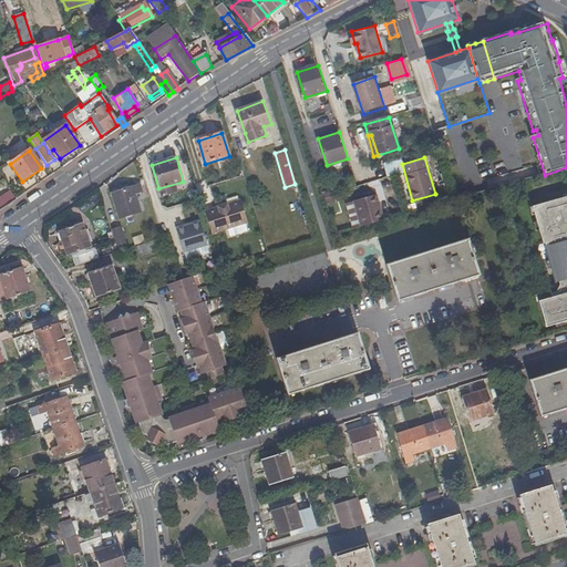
[(112,194),(120,218),(141,212),(136,194),(143,192),(141,184),(112,194)]
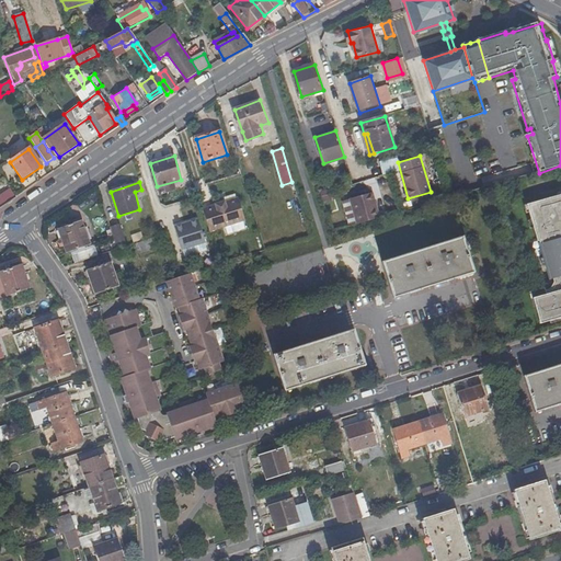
[(0,208),(15,198),(9,190),(0,195),(0,208)]
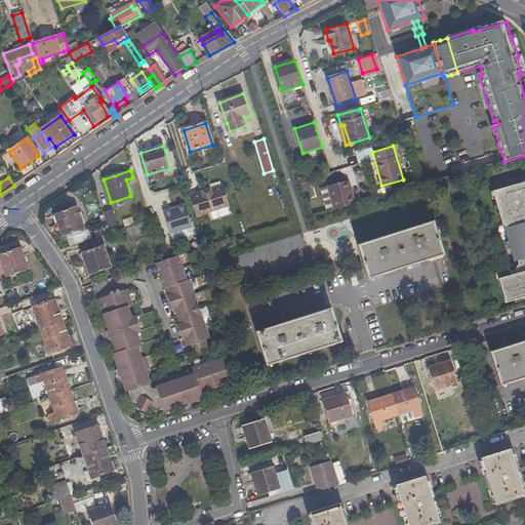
[(311,187),(307,177),(298,180),(303,190),(311,187)]
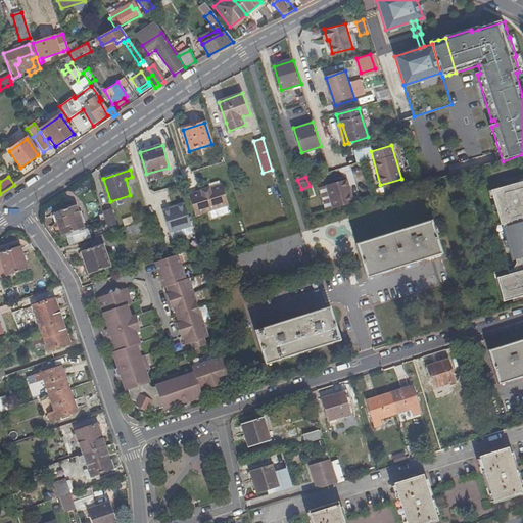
[(353,203),(347,180),(326,186),(333,209),(353,203)]
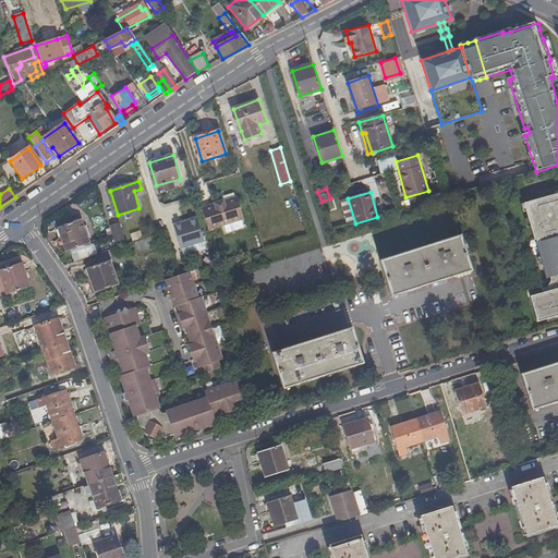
[(557,194),(535,202),(526,215),(534,241),(536,241),(547,278),(549,277),(552,281),(547,288),(543,290),(542,287),(526,291),(531,306),(533,306),(537,323),(557,316),(557,194)]
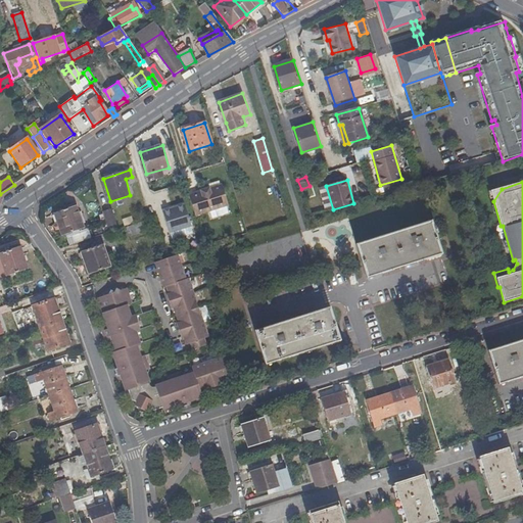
[(189,195),(197,223),(208,219),(207,212),(229,206),(222,185),(189,195)]
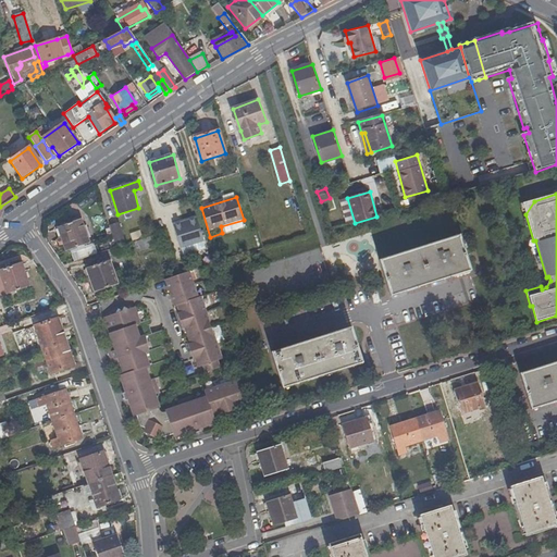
[(525,214),(534,201),(522,203),(525,214)]
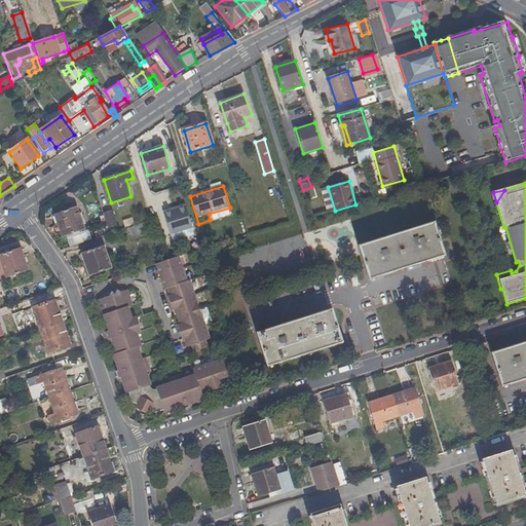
[(168,196),(160,199),(163,210),(172,208),(168,196)]
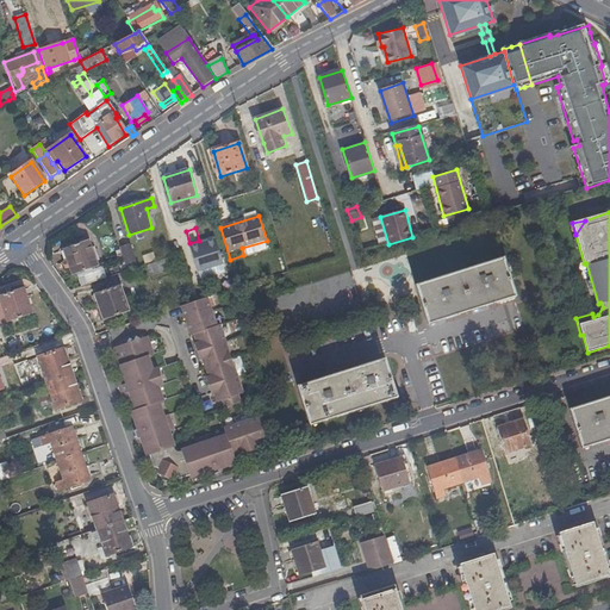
[(197,273),(223,265),(215,240),(190,248),(197,273)]
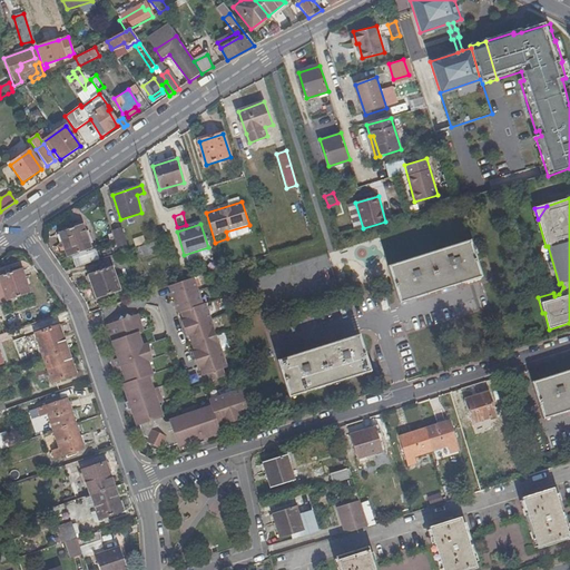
[(249,225),(226,232),(227,238),(251,232),(249,225)]
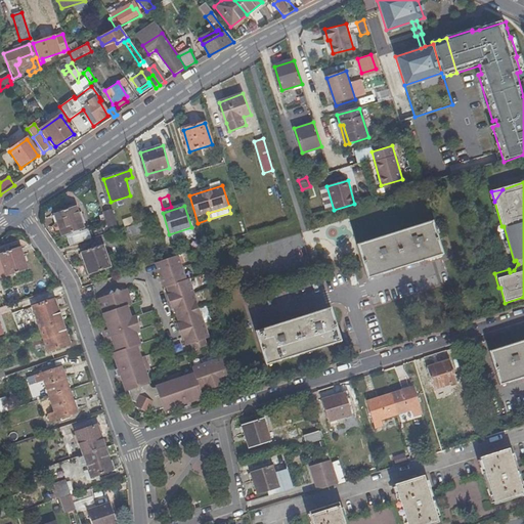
[(77,209),(56,216),(62,235),(84,228),(77,209)]
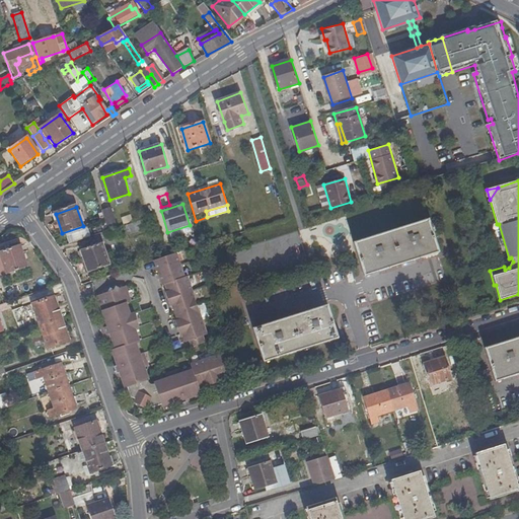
[(117,228),(110,209),(102,211),(108,230),(116,228),(117,228)]
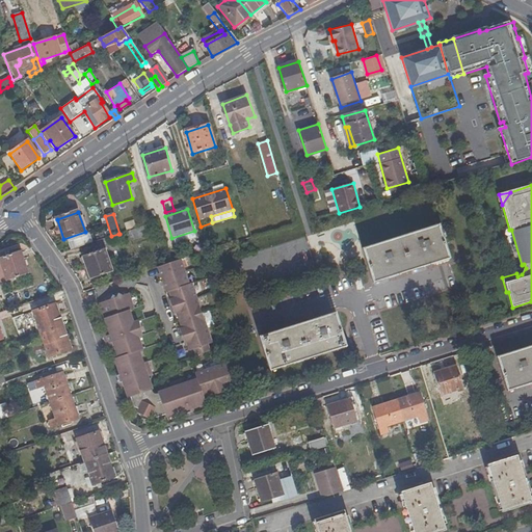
[(153,222),(127,231),(130,240),(161,230),(158,220),(153,222)]
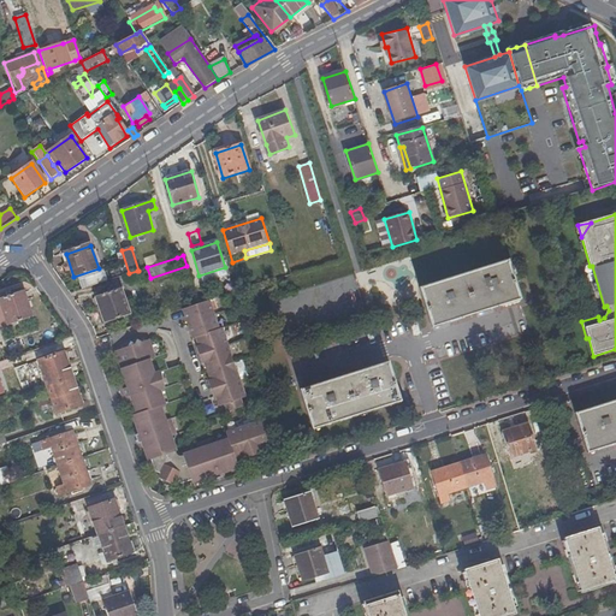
[(507,261),(419,289),(431,327),(519,301),(507,261)]
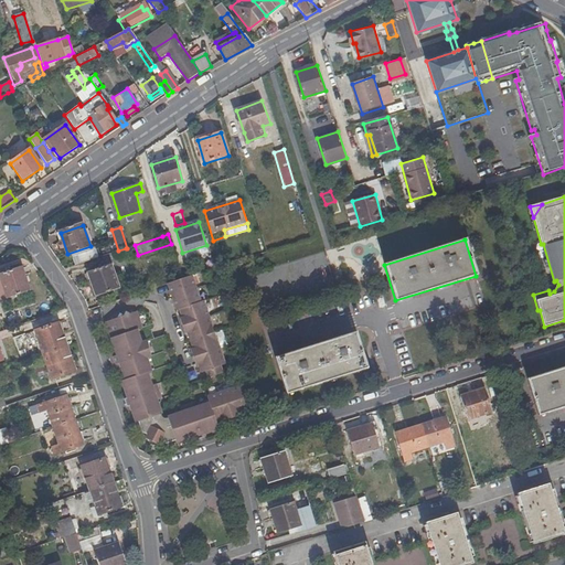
[(112,264),(89,272),(97,296),(120,288),(112,264)]
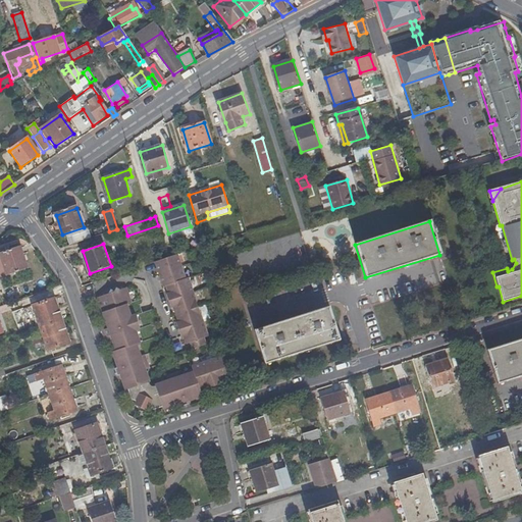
[(21,247),(0,253),(0,255),(7,276),(29,269),(21,247)]
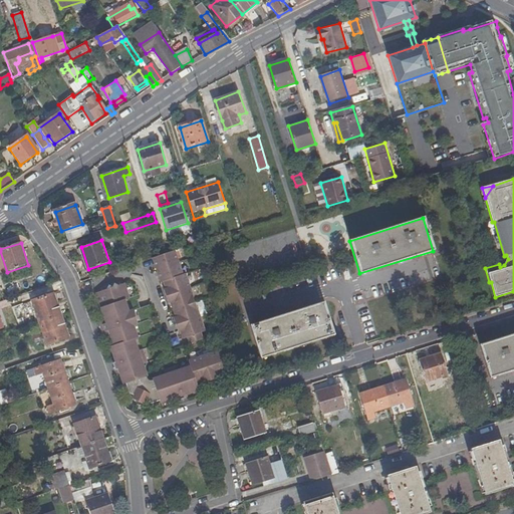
[(167,253),(154,258),(158,270),(162,283),(165,282),(167,290),(165,291),(167,296),(169,304),(172,303),(174,310),(177,319),(175,320),(176,325),(179,332),(182,331),(185,338),(187,338),(189,344),(199,341),(206,339),(204,332),(207,331),(202,317),(197,302),(192,288),(188,275),(186,275),(181,262),(177,250),(167,253)]
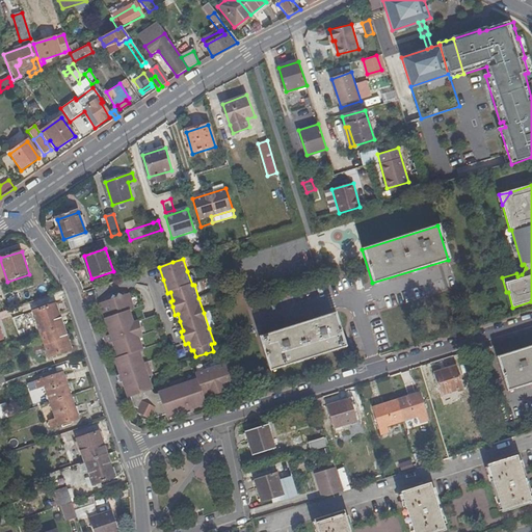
[(117,367),(115,367),(114,368),(116,376),(121,376),(122,379),(127,394),(124,395),(125,399),(130,397),(133,404),(138,407),(136,410),(141,414),(148,417),(150,413),(157,416),(164,414),(165,415),(180,410),(183,409),(184,409),(185,410),(190,411),(194,410),(193,405),(205,402),(203,395),(211,392),(212,395),(219,393),(227,391),(224,387),(232,386),(233,384),(230,375),(225,362),(211,367),(194,372),(195,375),(185,379),(183,376),(170,380),(170,384),(160,389),(157,390),(156,392),(154,391),(152,390),(151,389),(151,387),(153,387),(152,383),(148,371),(151,370),(147,357),(143,358),(139,347),(142,346),(138,335),(143,333),(139,321),(135,322),(131,311),(135,310),(130,294),(124,296),(122,294),(121,297),(115,299),(113,296),(111,300),(101,304),(106,319),(110,331),(111,335),(104,338),(105,341),(112,339),(114,342),(114,343),(117,354),(113,355),(117,367)]
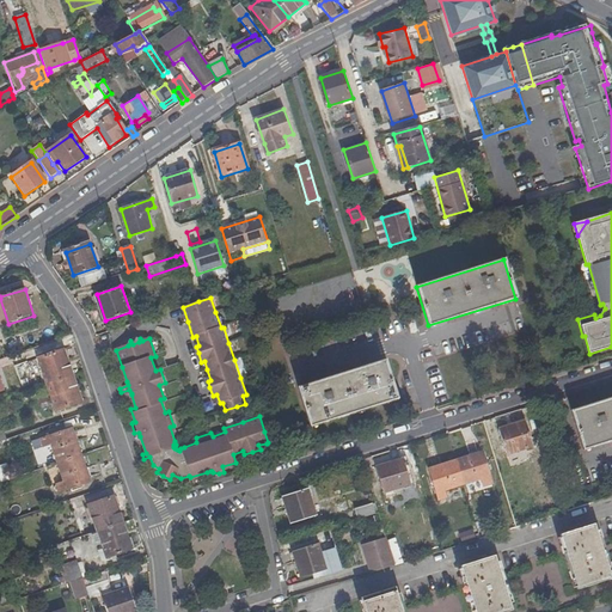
[(48,385),(73,377),(65,350),(40,359),(48,385)]
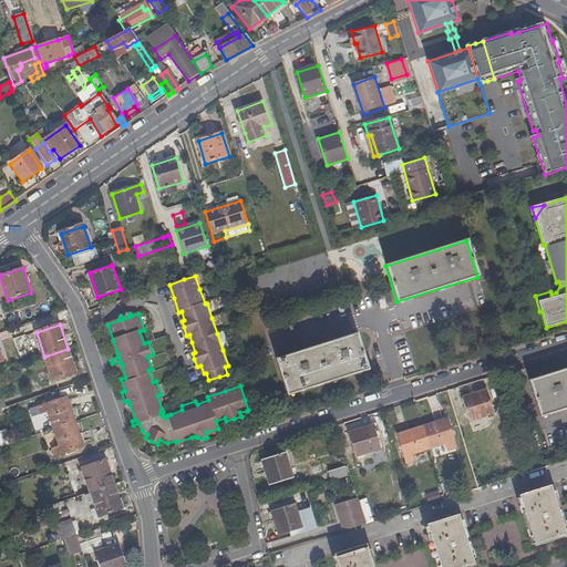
[(356,331),(275,357),(286,392),(367,368),(356,331)]
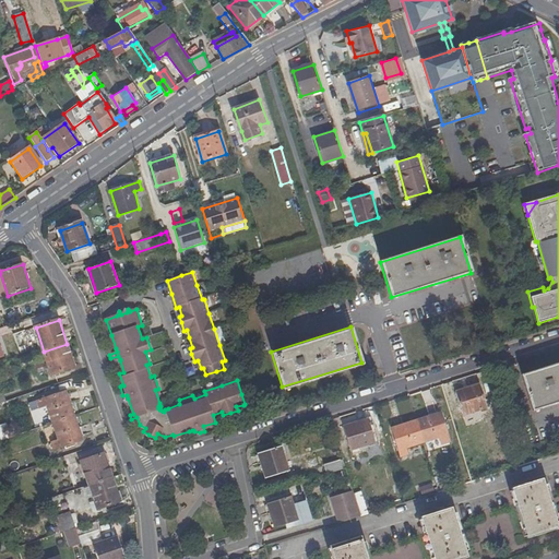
[(151,328),(143,330),(146,337),(154,335),(151,328)]
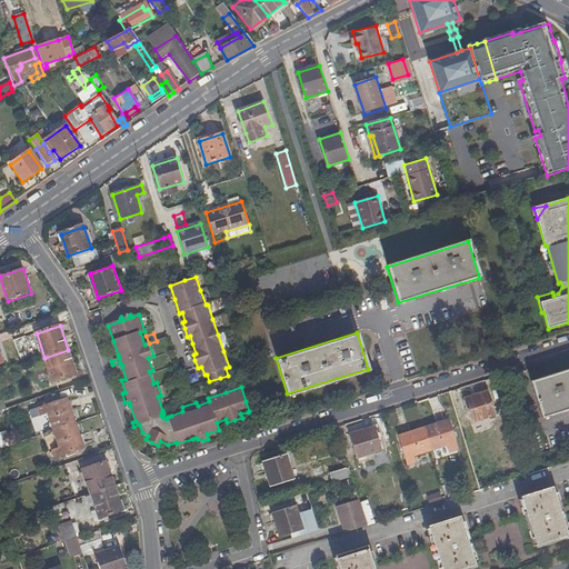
[(45,358),(53,382),(77,375),(68,350),(45,358)]
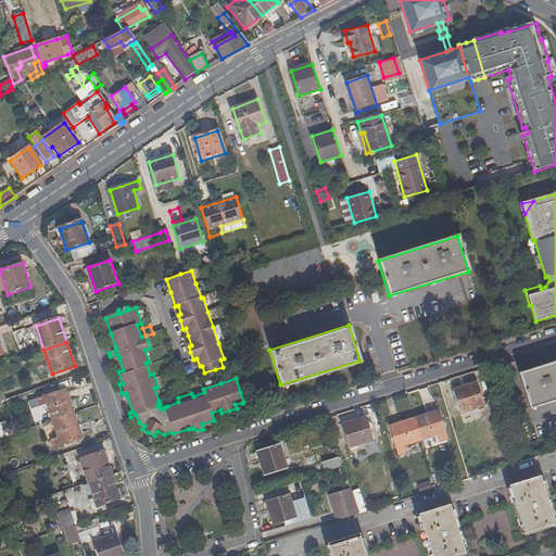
[(530,408),(555,401),(554,393),(555,392),(555,362),(519,373),(530,408)]
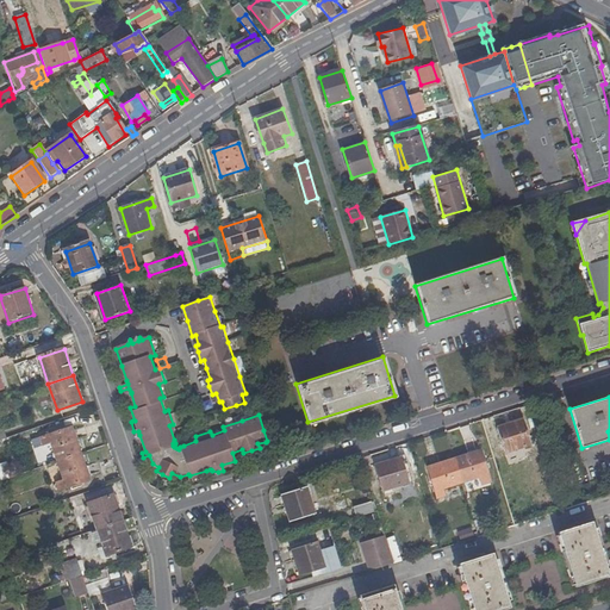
[(523,419),(497,428),(504,454),(531,444),(523,419)]
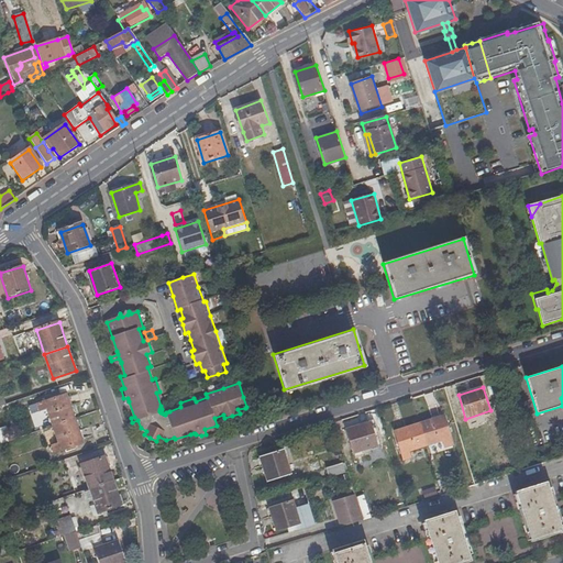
[(75,419),(67,396),(39,405),(41,412),(50,410),(54,426),(75,419)]
